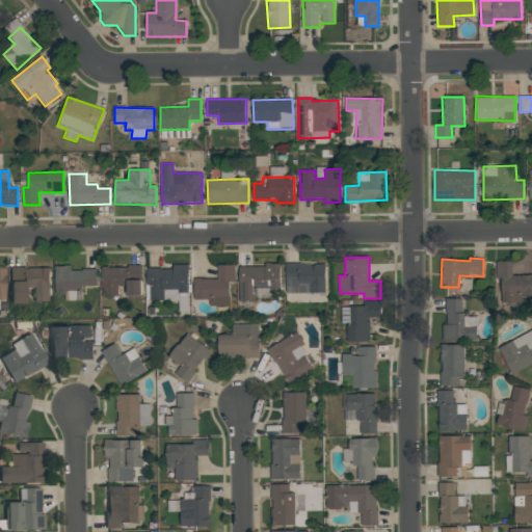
[(501,303),(522,302),(522,296),(531,296),(531,274),(512,275),(512,262),(496,262),(496,278),(501,278),(501,303)]
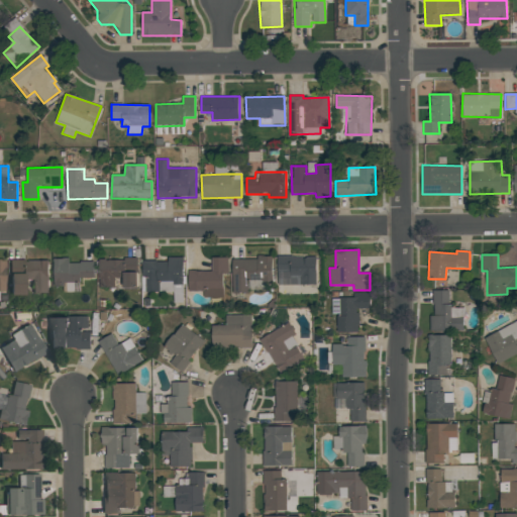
[(317,256),(278,255),(277,285),(316,285),(317,256)]
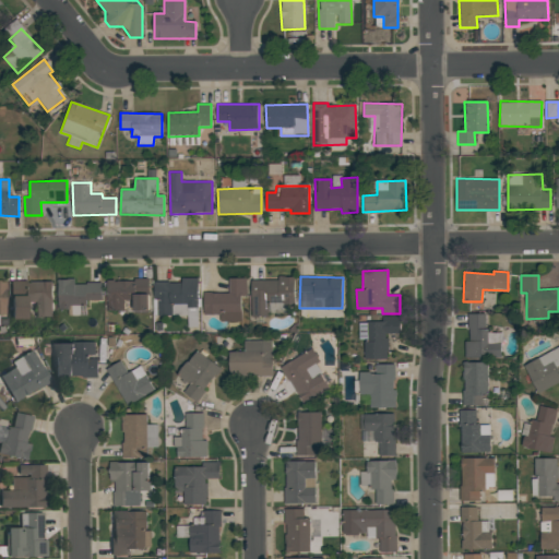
[(203,314),(221,314),(221,321),(241,322),(241,296),(246,296),(247,277),(229,277),(229,293),(204,292),(203,314)]
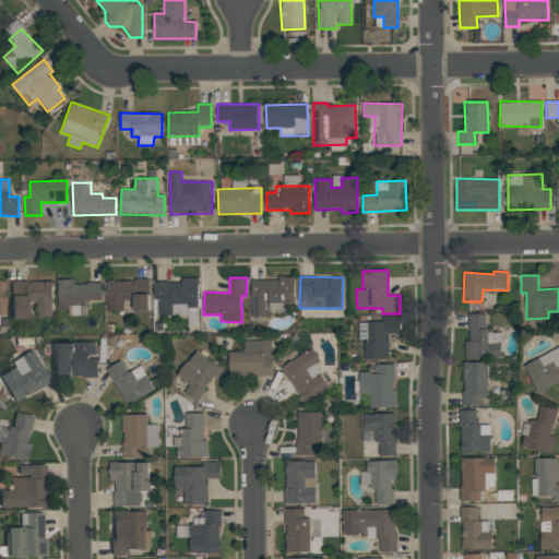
[(270,317),(270,306),(295,306),(295,278),(251,278),(250,317),(270,317)]
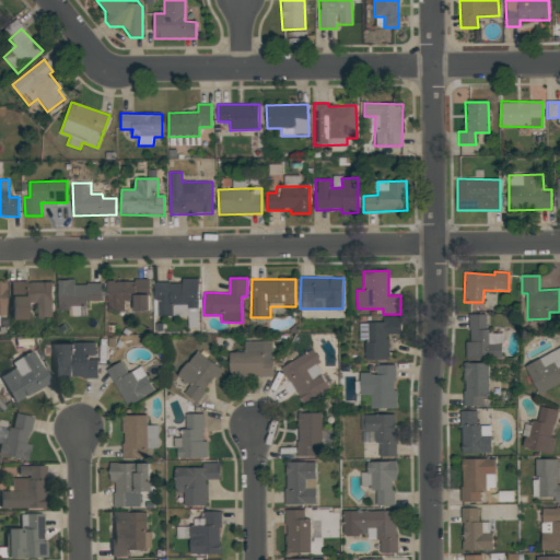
[(53,281),(11,280),(11,318),(26,319),(26,302),(36,302),(35,317),(53,317),(53,281)]
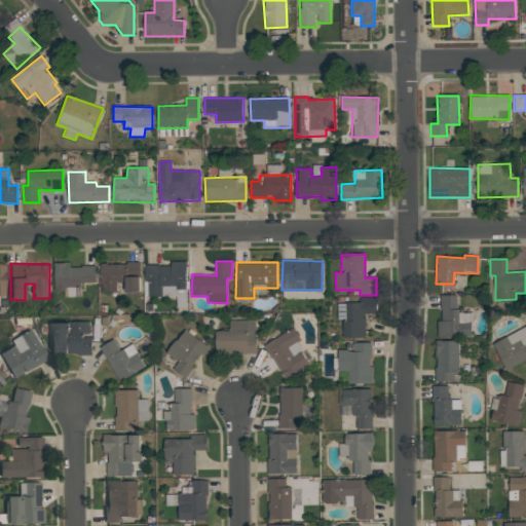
[(96,284),(96,266),(70,266),(70,263),(54,263),(54,291),(68,291),(68,297),(81,297),(81,284),(96,284)]
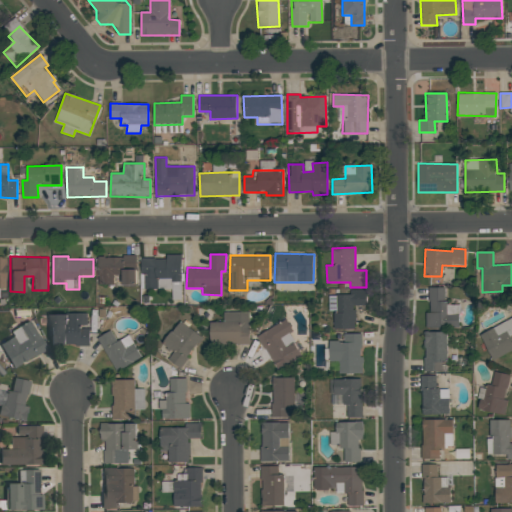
[(98,284),(114,285),(114,275),(122,275),(122,285),(137,285),(137,256),(98,256),(98,284)]
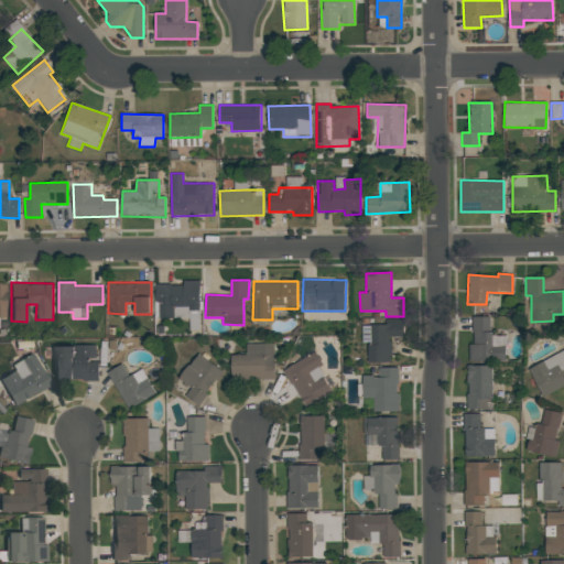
[(156,282),(158,318),(190,318),(188,311),(201,311),(199,282),(156,282)]
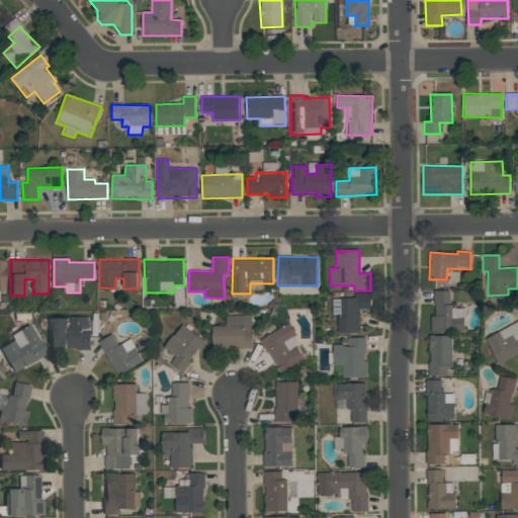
[(430,332),(464,332),(465,309),(451,308),(451,290),(434,290),(434,318),(431,318),(430,332)]
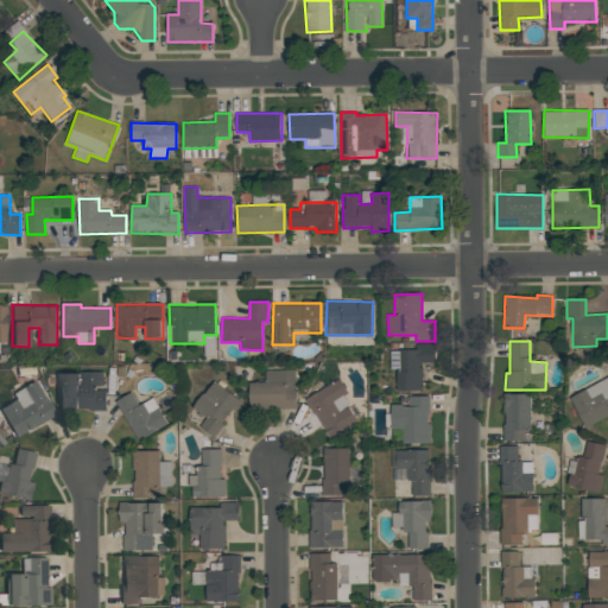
[(422,391),(422,363),(435,363),(435,343),(416,343),(416,350),(390,350),(390,369),(396,369),(396,391),(422,391)]
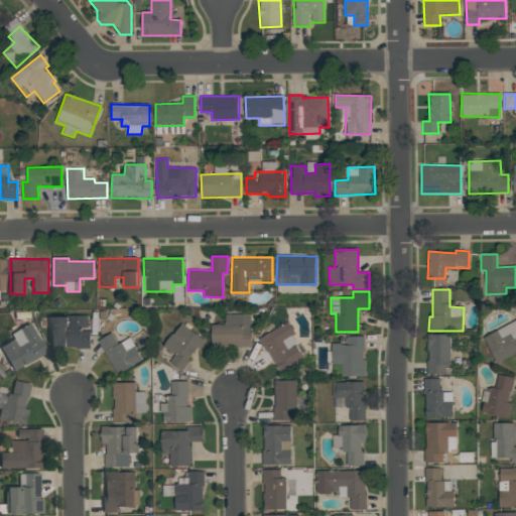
[(252,314),(225,314),(225,325),(212,325),(211,347),(251,347),(252,314)]
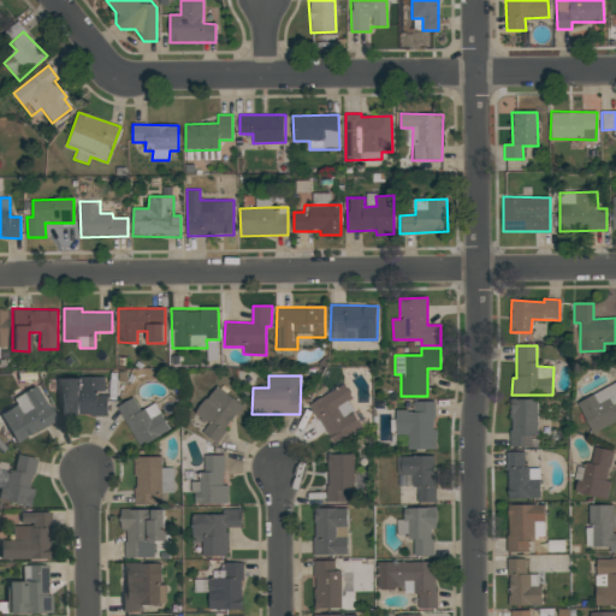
[(107,377),(82,377),(61,377),(61,415),(107,415),(107,377)]
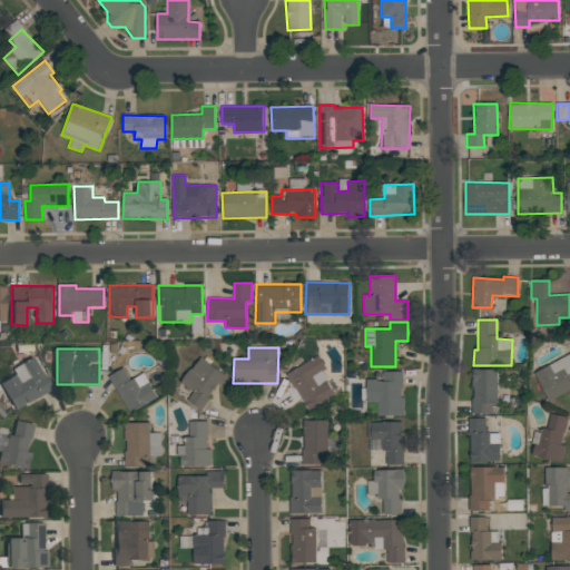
[(569,390),(569,354),(533,372),(548,401),(569,390)]
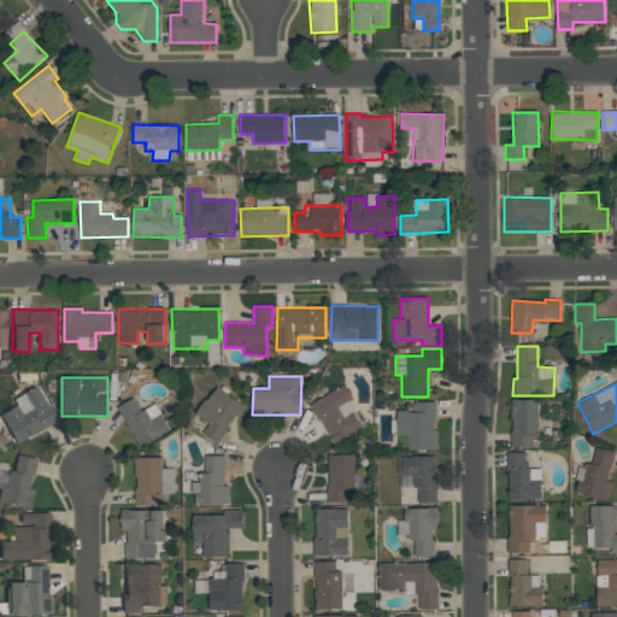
[(0,413),(15,442),(56,421),(37,385),(21,394),(24,401),(0,413)]
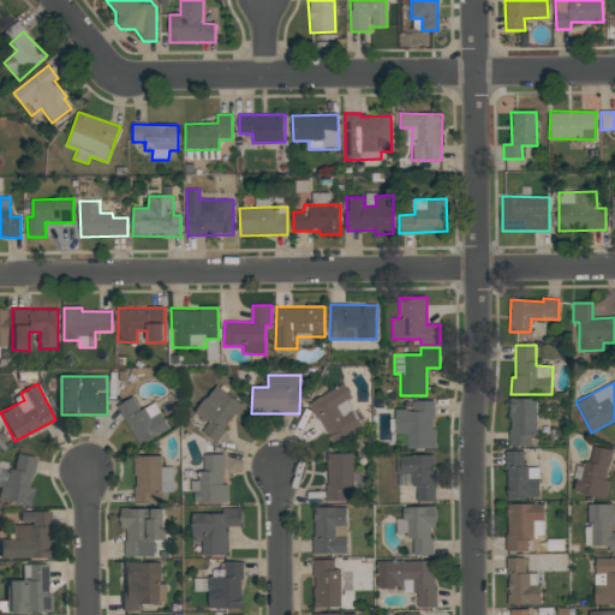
[(363,428),(347,401),(352,399),(344,383),(309,404),(332,445),(363,428)]
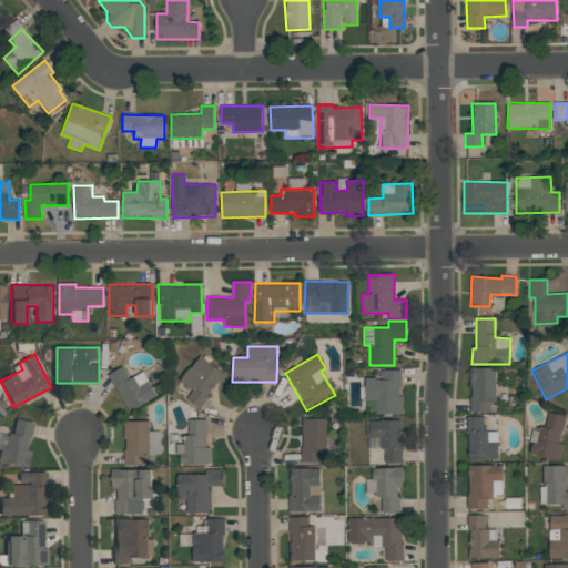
[(199,408),(224,375),(200,356),(180,382),(192,392),(185,398),(199,408)]
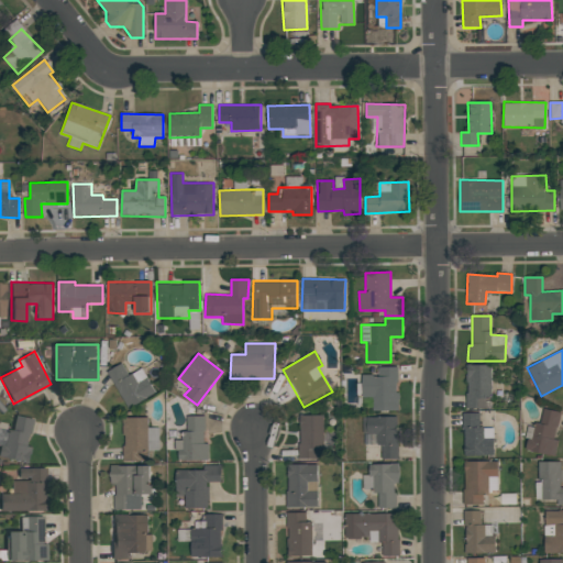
[(129,376),(122,363),(107,372),(128,409),(155,394),(142,368),(129,376)]
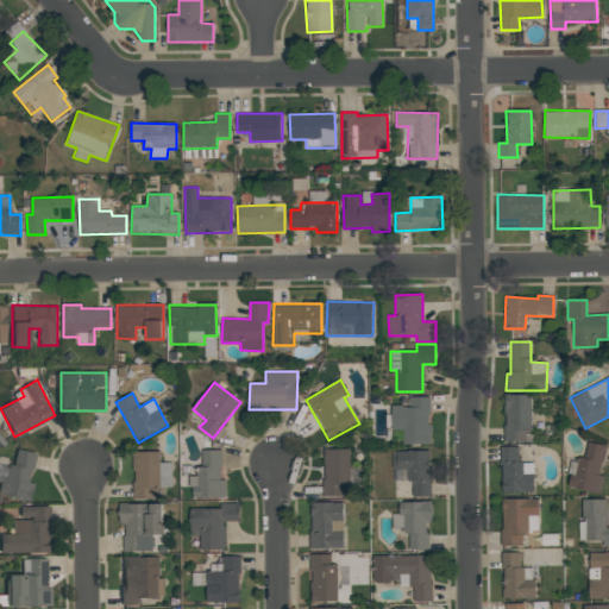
[(525,443),(525,432),(531,432),(532,395),(504,395),(504,443),(525,443)]
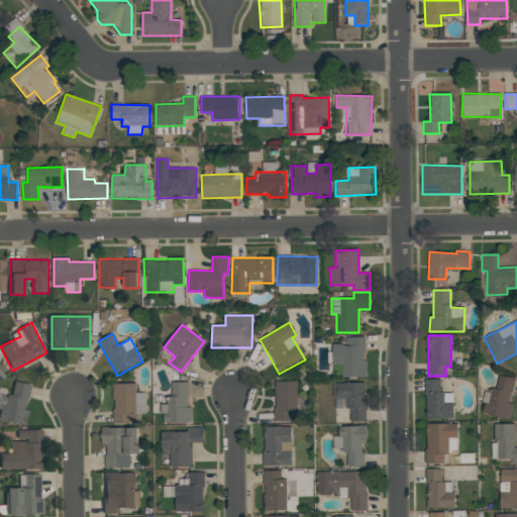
[(365,336),(345,337),(345,344),(332,344),(332,366),(341,366),(342,378),(366,377),(365,336)]
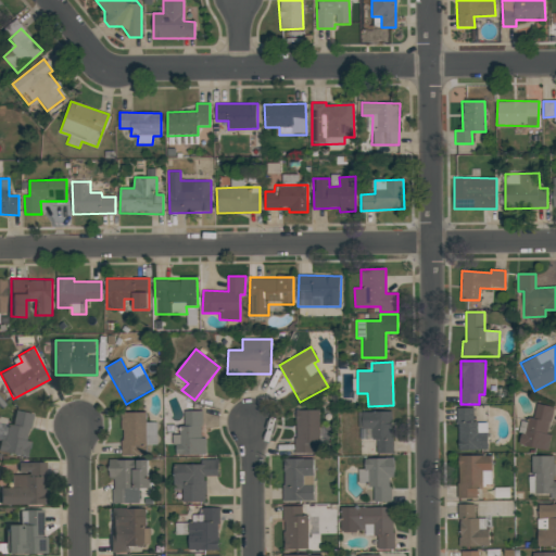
[(523,445),(547,451),(551,436),(547,434),(553,407),(532,403),(523,445)]
